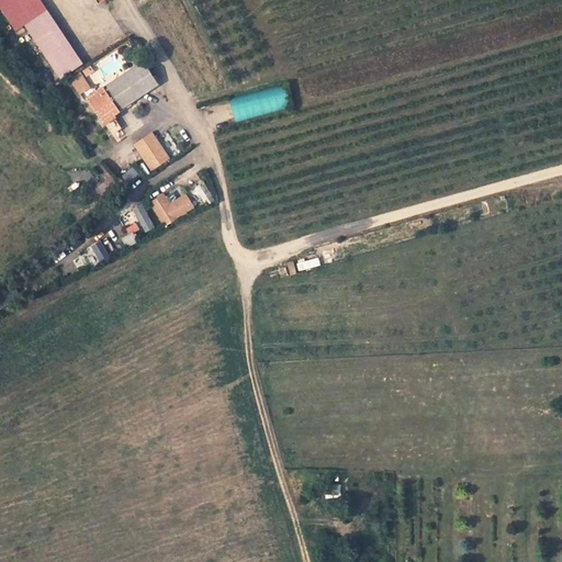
[(80,65),(42,0),(0,0),(0,9),(12,31),(26,23),(58,77),(80,65)]
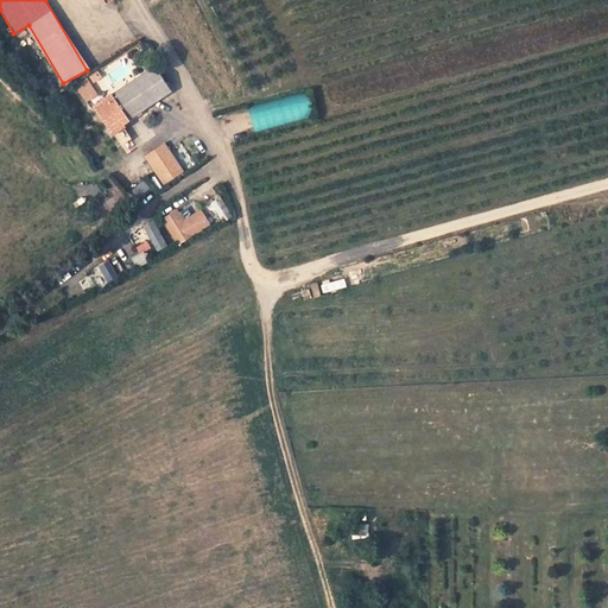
[(170,90),(153,67),(95,106),(114,134),(124,127),(122,125),(170,90)]
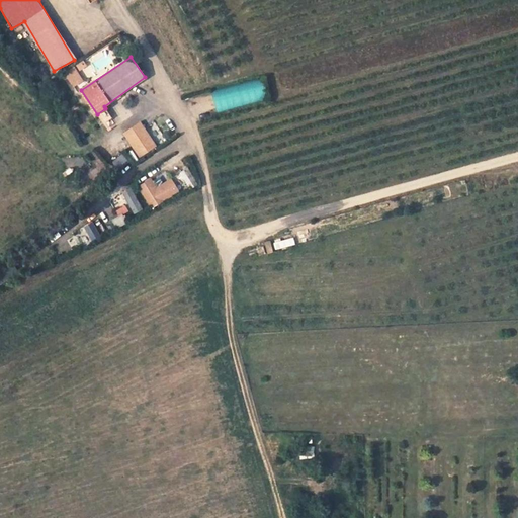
[(65,73),(73,86),(84,80),(75,66),(65,73)]
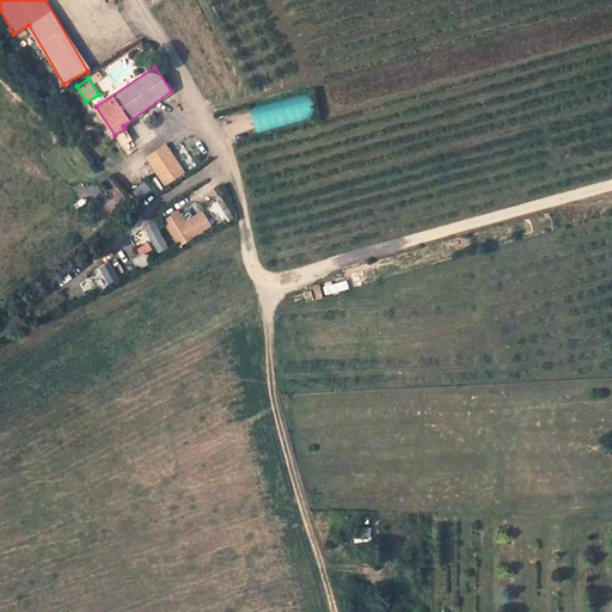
[(254,130),(314,120),(310,93),(249,105),(254,130)]
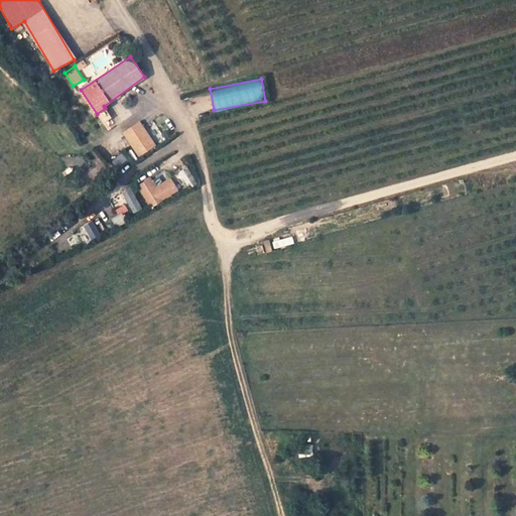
[(117,125),(105,108),(97,114),(108,131),(117,125)]
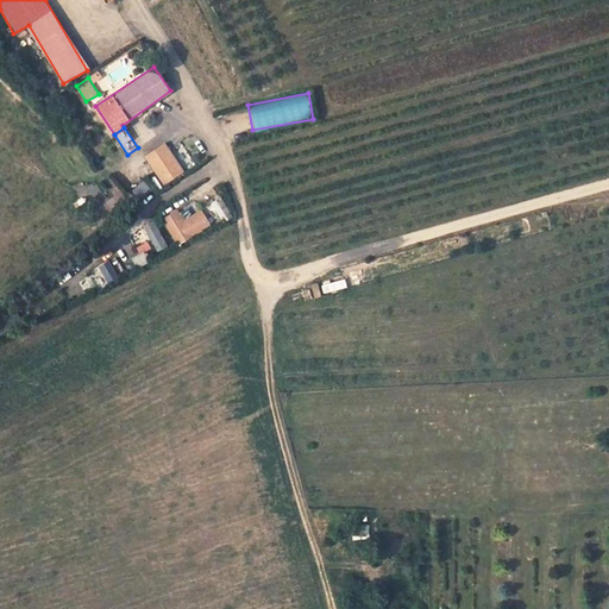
[(165,144),(146,157),(164,184),(183,171),(165,144)]
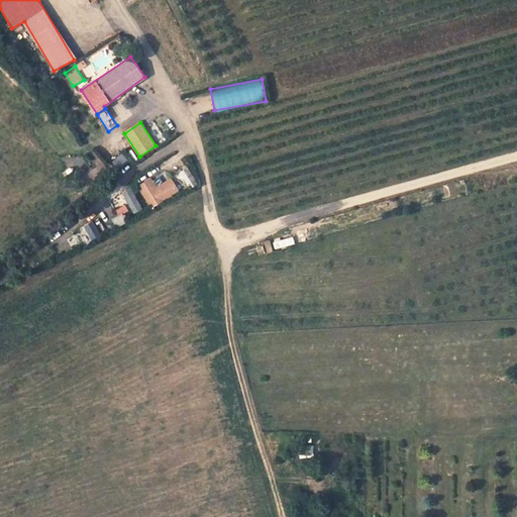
[(151,180),(140,187),(152,207),(178,192),(171,180),(157,188),(151,180)]
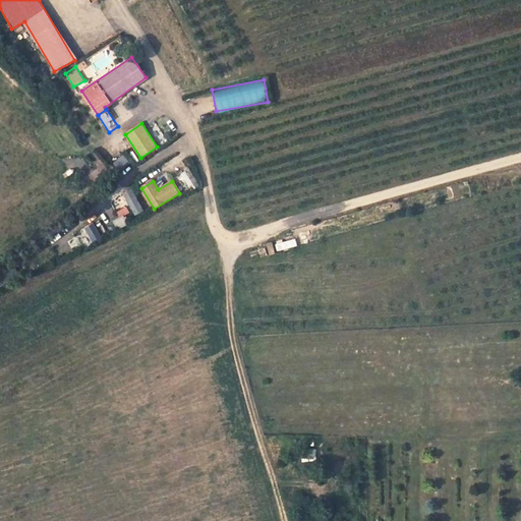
[(123,191),(134,214),(143,209),(132,187),(123,191)]
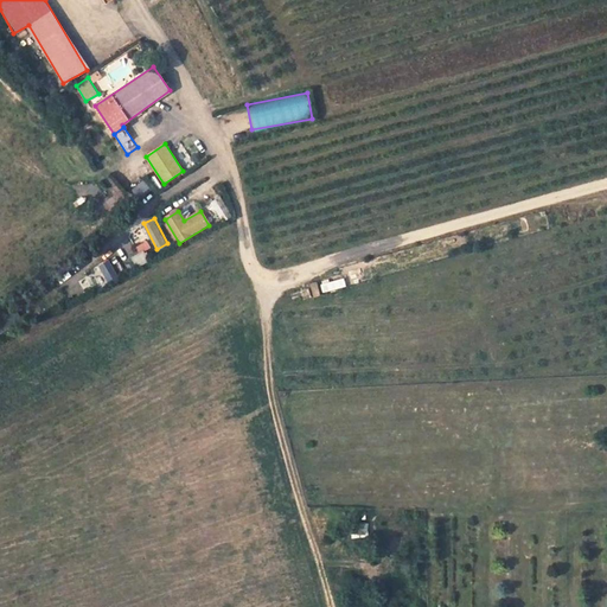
[(133,257),(138,268),(148,262),(142,251),(133,257)]
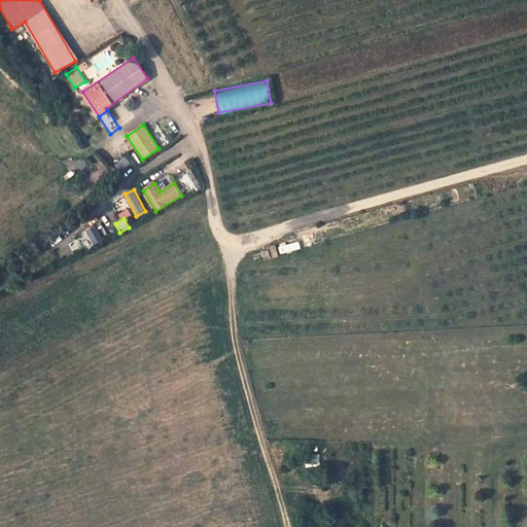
[(94,223),(85,229),(95,245),(103,240),(94,223)]
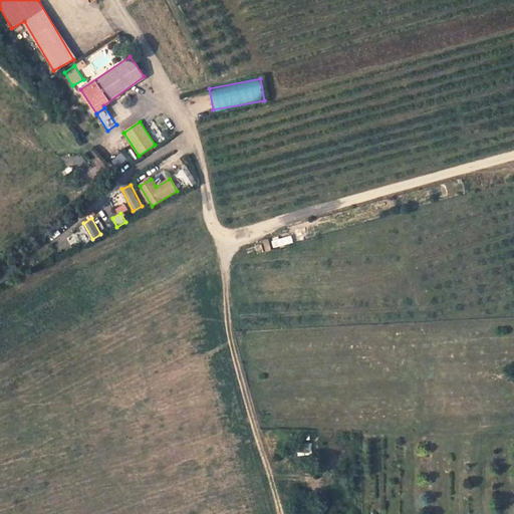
[(0,281),(1,282),(18,271),(11,260),(0,267),(0,281)]
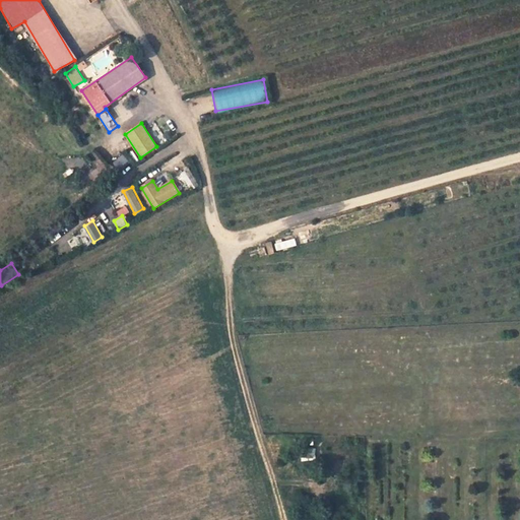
All buildings are outlined.
